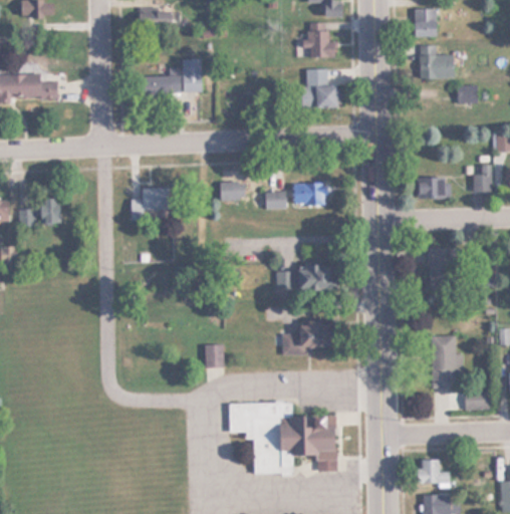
[(55,0),(23,0),(23,18),(55,18),(55,0)]
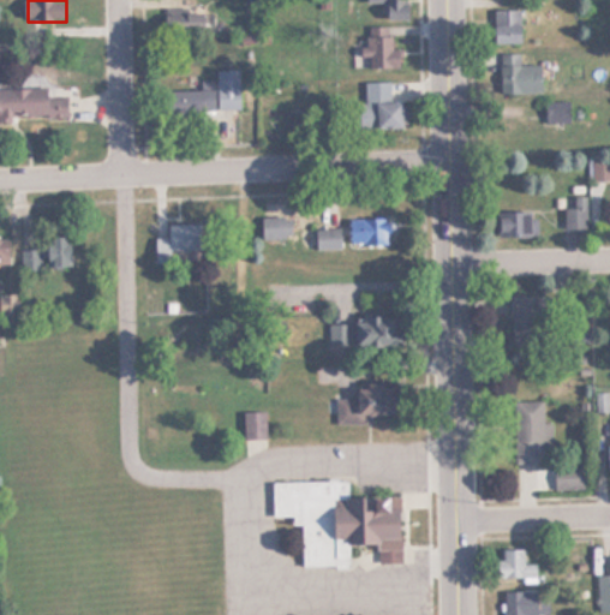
[(370,0),(370,4),(387,4),(387,19),(412,19),(412,0),(370,0)]
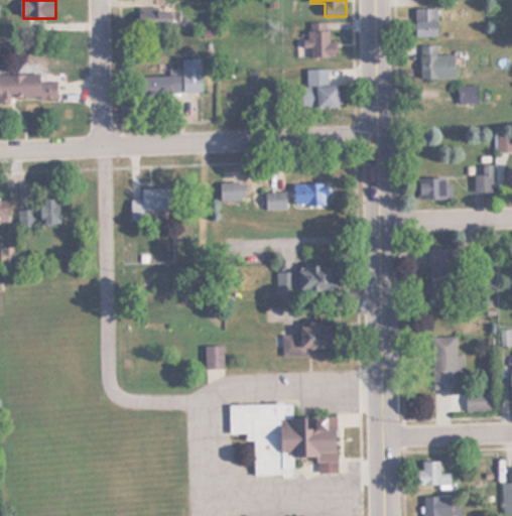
[(415,8),(415,36),(438,36),(438,8),(415,8)]
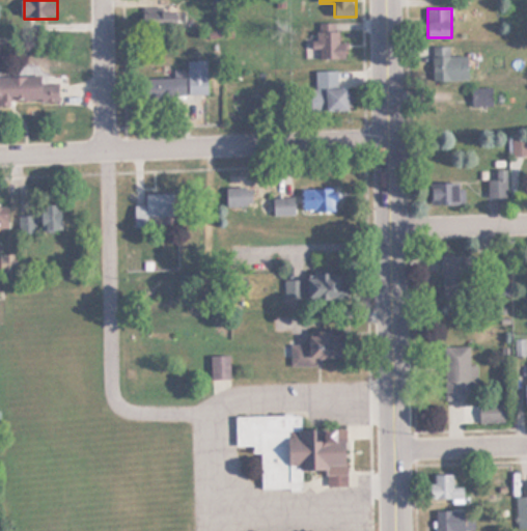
[(184,11),(157,11),(157,27),(184,27),(184,11)]
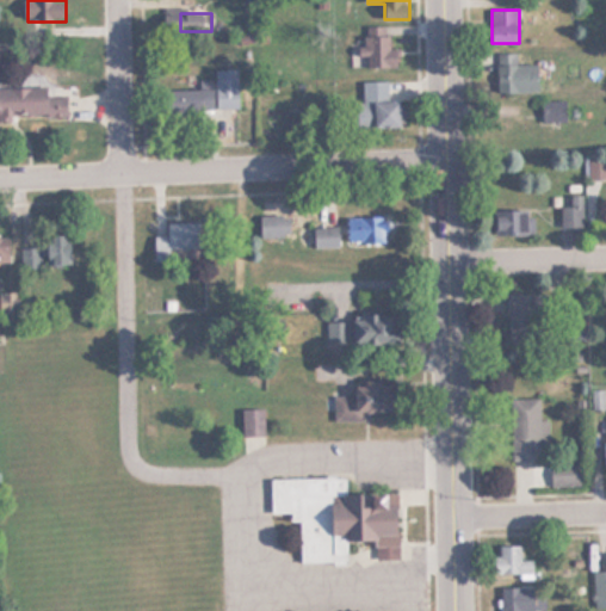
[(364,68),(396,68),(396,36),(364,36),(364,68)]
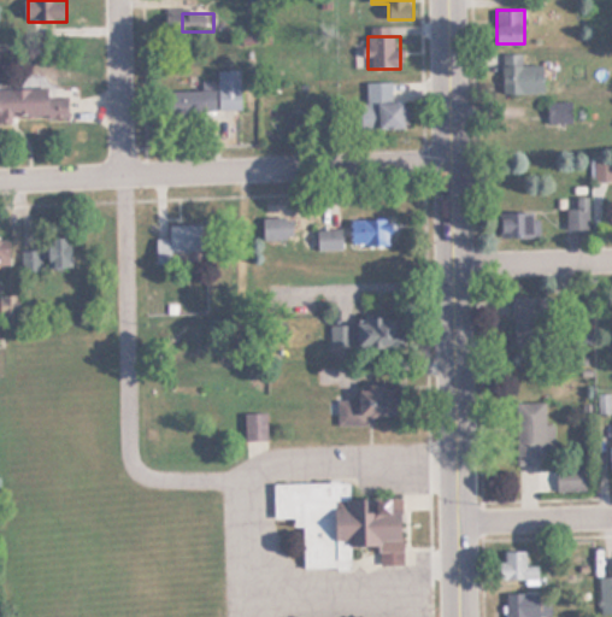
[(546,93),(546,64),(523,64),(523,56),(504,56),(505,93),(546,93)]
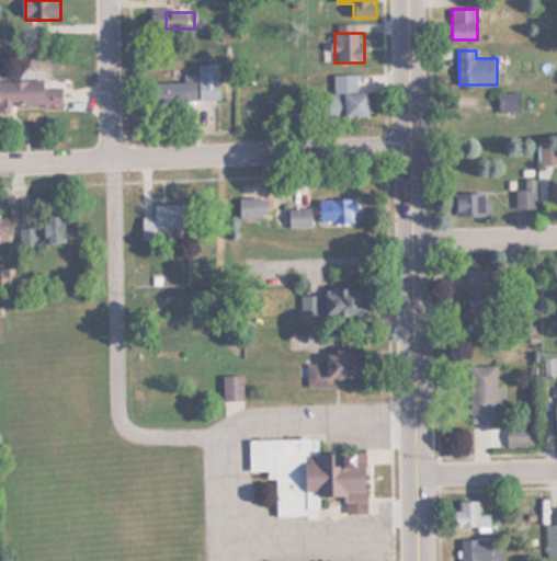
[(526,69),(526,60),(535,59),(534,69),(526,69)]
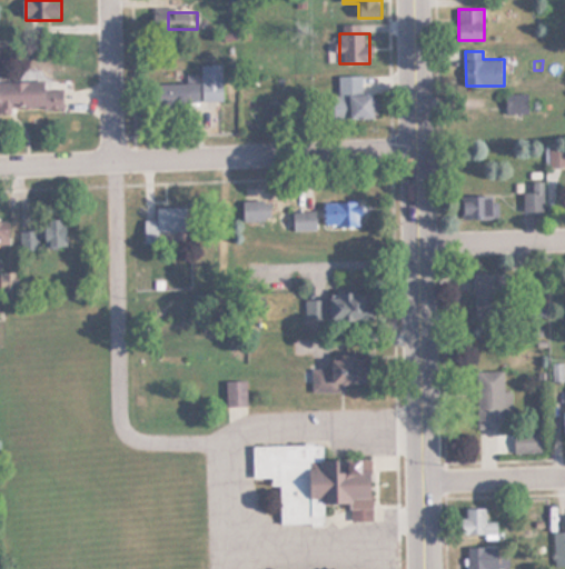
[(202,100),(226,100),(226,63),(202,63),(202,100)]
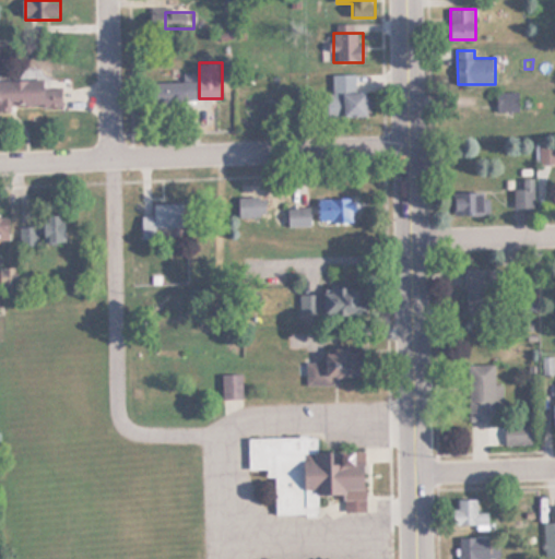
[(369,91),(358,91),(358,74),(333,74),(333,116),(369,116),(369,91)]
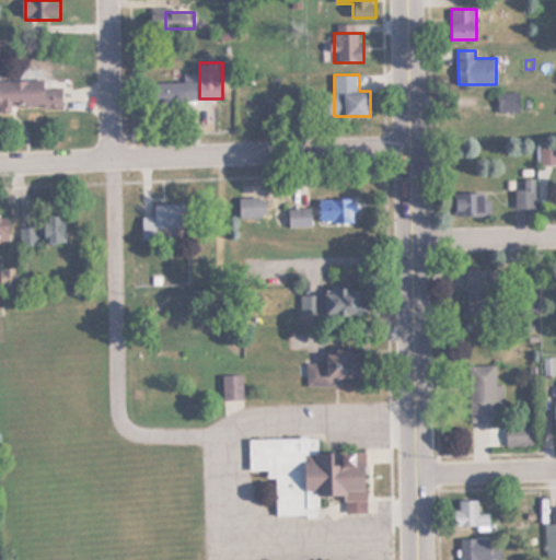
[(64,88),(46,88),(46,79),(0,79),(0,106),(65,106),(64,88)]
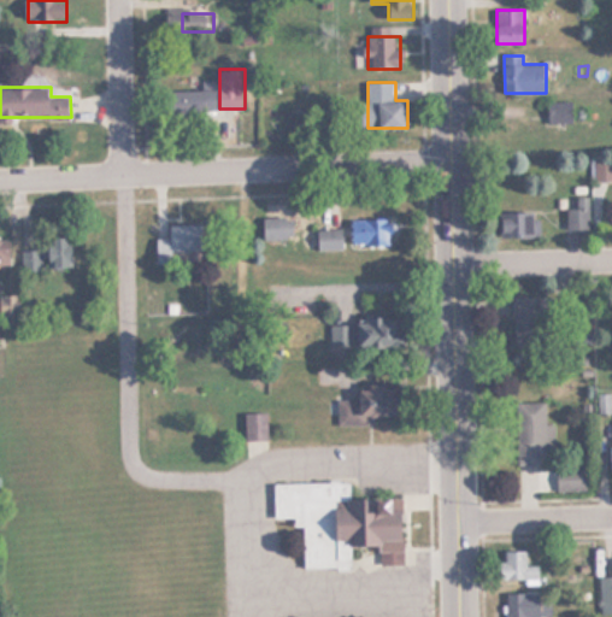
[(170,89),(170,116),(198,116),(198,89),(170,89)]
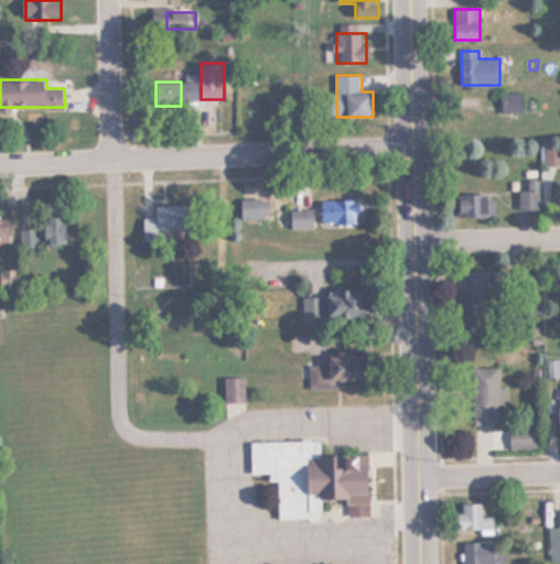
[(503,94),(503,111),(525,111),(525,94),(503,94)]
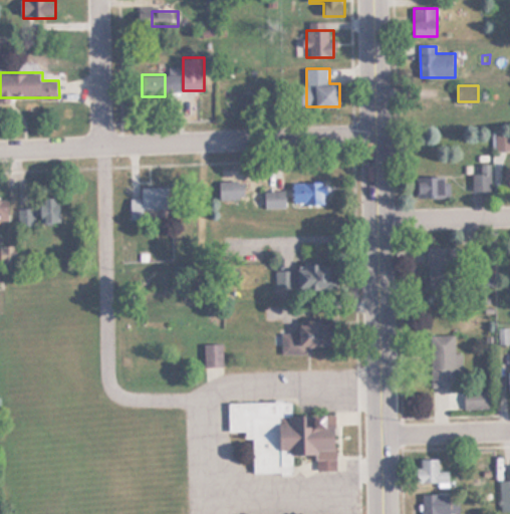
[(509,131),(498,131),(498,149),(509,149),(509,131)]
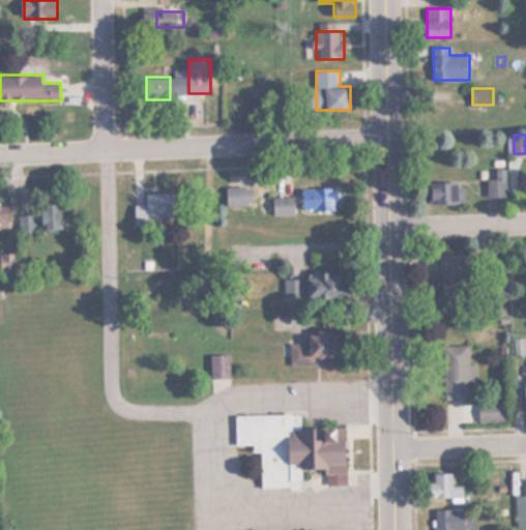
[(508,196),(508,169),(490,169),(490,196),(508,196)]
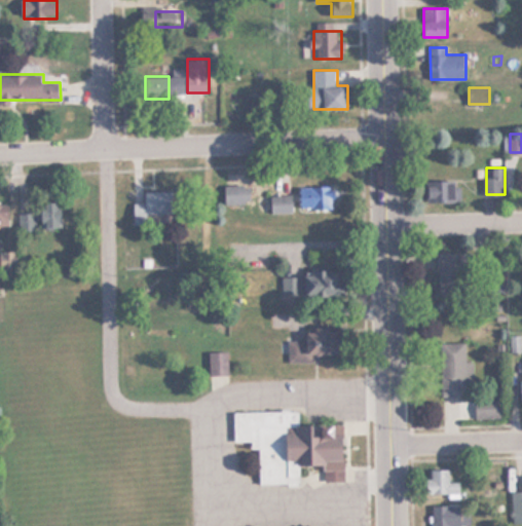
[(460,180),(426,180),(426,201),(460,201),(460,180)]
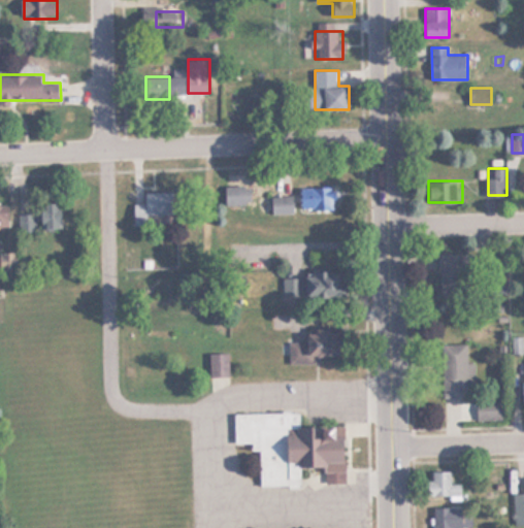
[(227,204),(253,204),(253,186),(227,186),(227,204)]
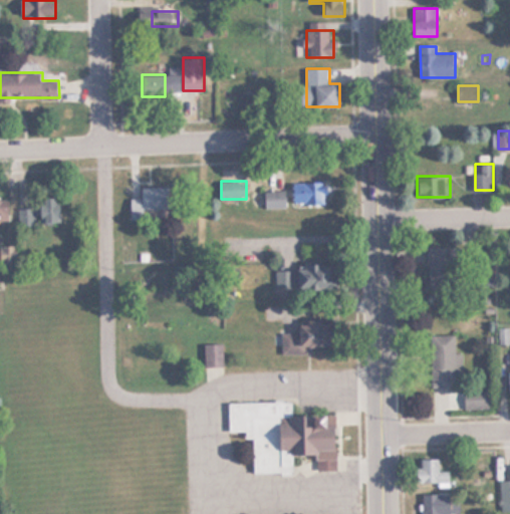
[(294,182),(294,203),(326,203),(326,182),(294,182)]
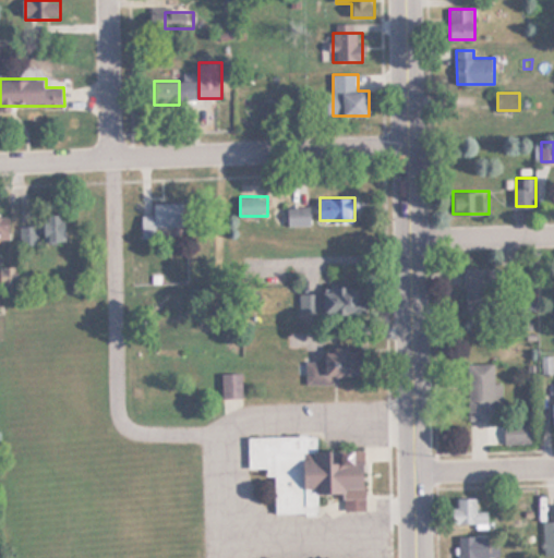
[(312,206),(288,206),(288,225),(312,225),(312,206)]
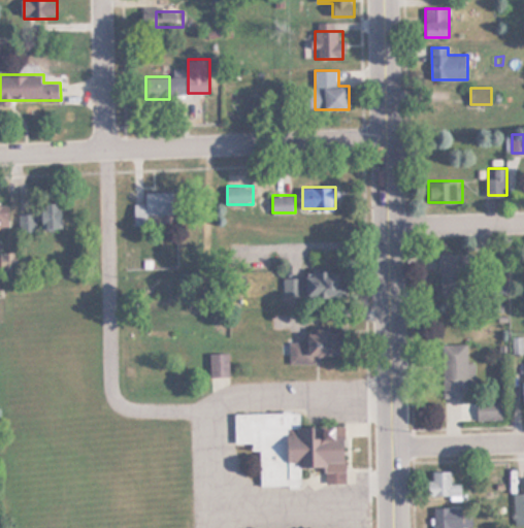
[(61,205),(21,207),(22,230),(62,228),(61,205)]
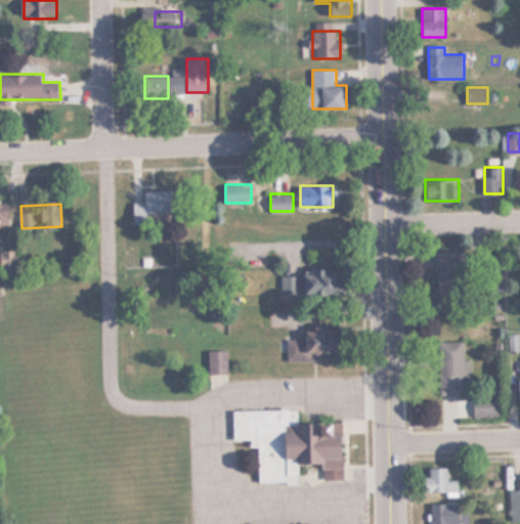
[(0,224),(11,224),(10,206),(0,206),(0,224)]
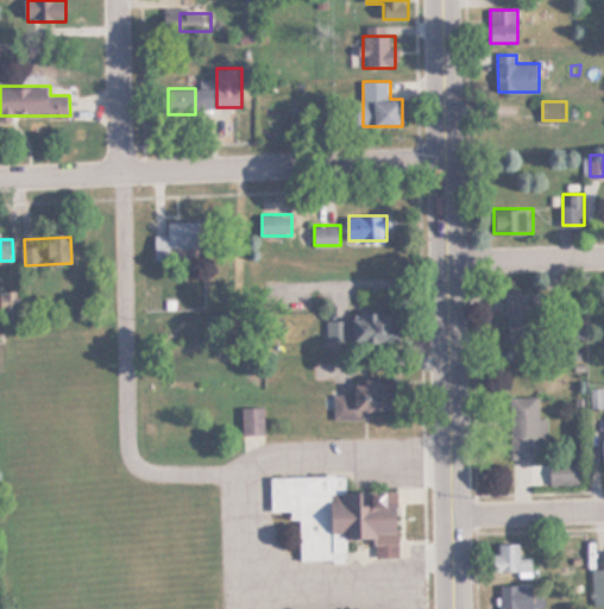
[(536,292),(509,290),(507,345),(534,346),(536,292)]
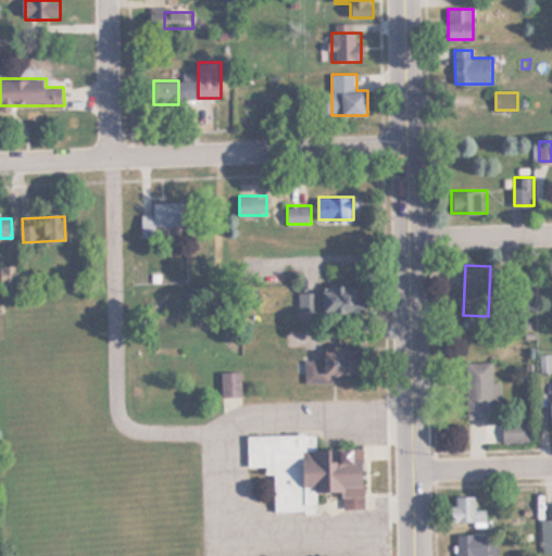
[(309,313),(386,312),(384,285),(338,283),(335,292),(311,290),(309,313)]
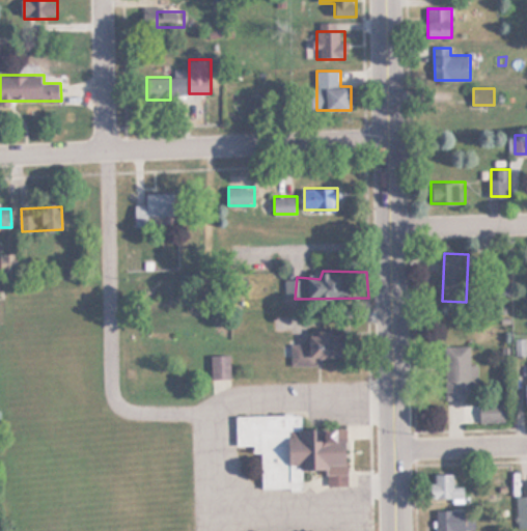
[(343,364),(342,332),(308,332),(308,343),(293,343),(293,364),(343,364)]
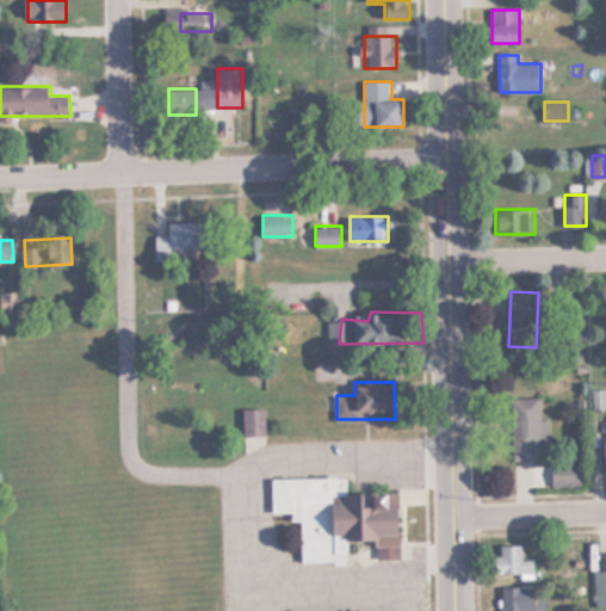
[(514,399),(514,462),(538,462),(538,450),(551,450),(551,420),(543,420),(543,399),(514,399)]
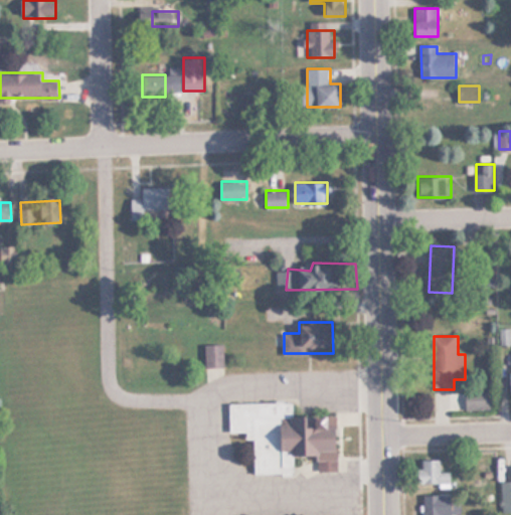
[(223,346),(207,346),(207,366),(223,366),(223,346)]
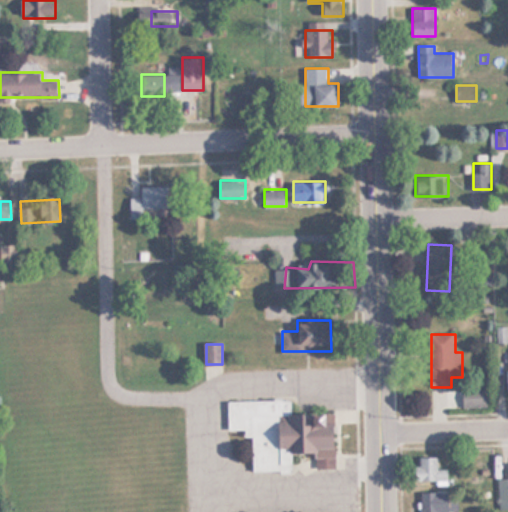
[(487,389),(464,389),(464,408),(487,408),(487,389)]
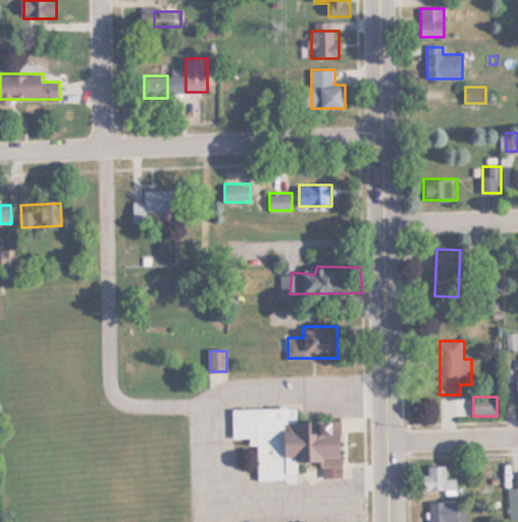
[(257,481),(299,481),(298,463),(322,462),(322,478),(343,478),(342,422),(297,423),(297,408),(234,410),(235,439),(257,439),(257,481)]
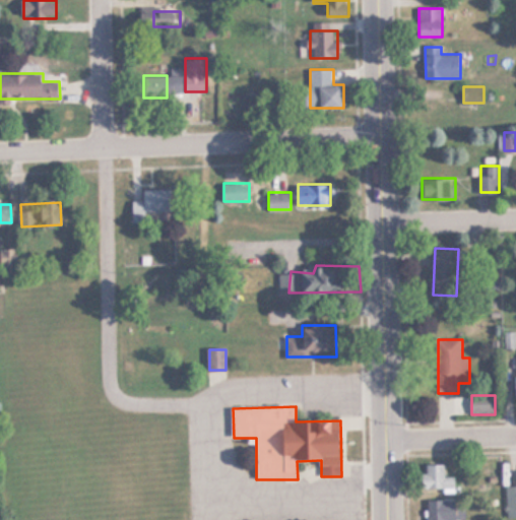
[(425,490),(455,490),(455,477),(445,477),(445,465),(425,465),(425,490)]
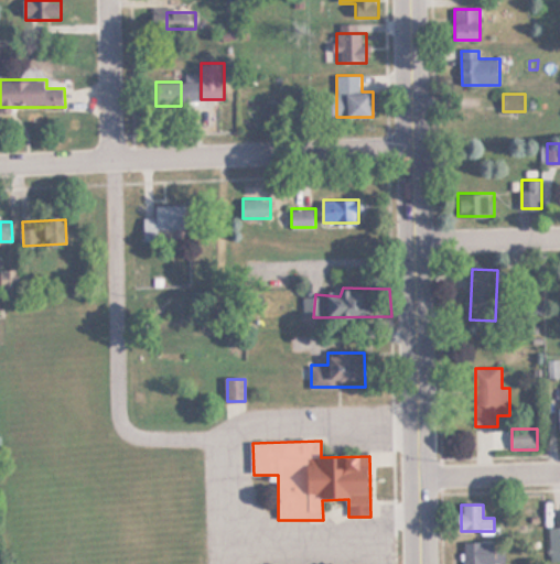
[(506,563),(506,541),(463,541),(463,563),(506,563)]
